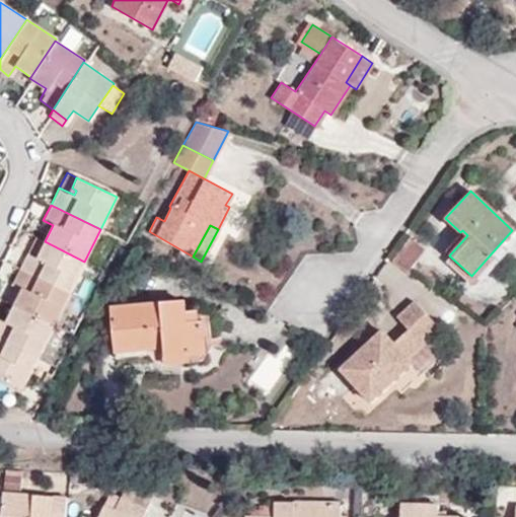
[(421,248),(406,236),(390,259),(407,270),(421,248)]
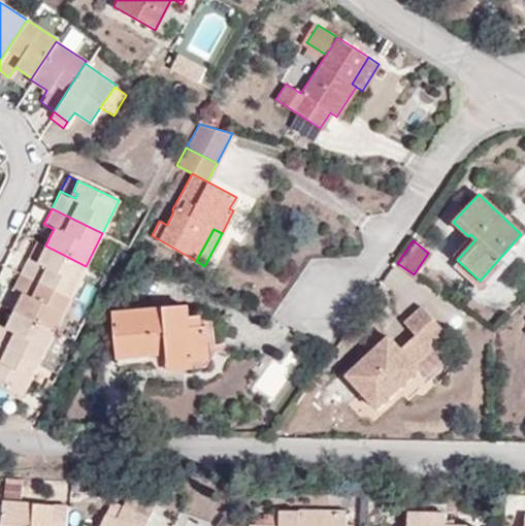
[(37,262),(27,257),(19,274),(69,299),(86,266),(45,245),(37,262)]
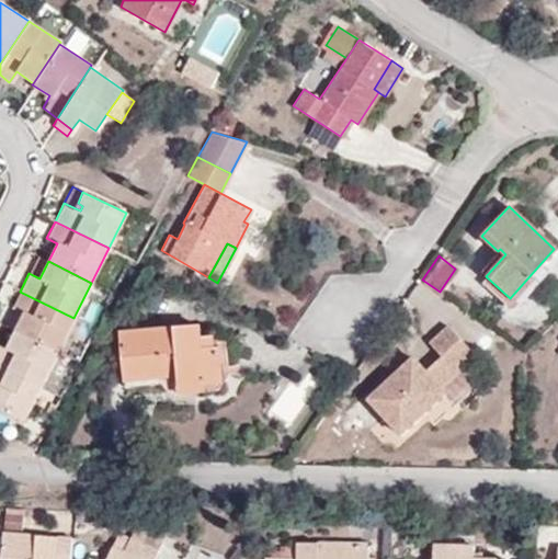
[(56,353),(73,318),(20,292),(12,307),(27,315),(23,321),(20,319),(13,331),(56,353)]
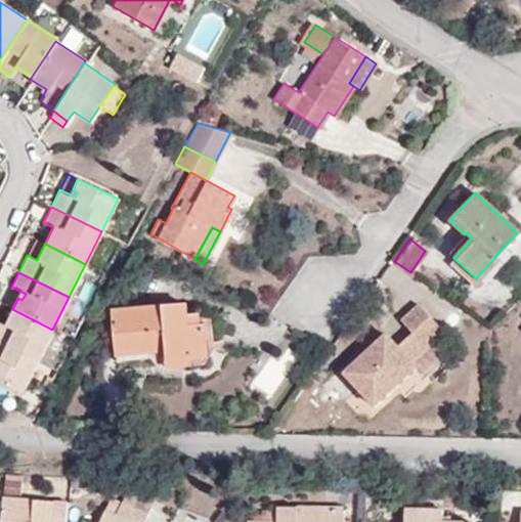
[(26,294),(11,287),(2,303),(12,309),(18,298),(22,300),(26,294)]
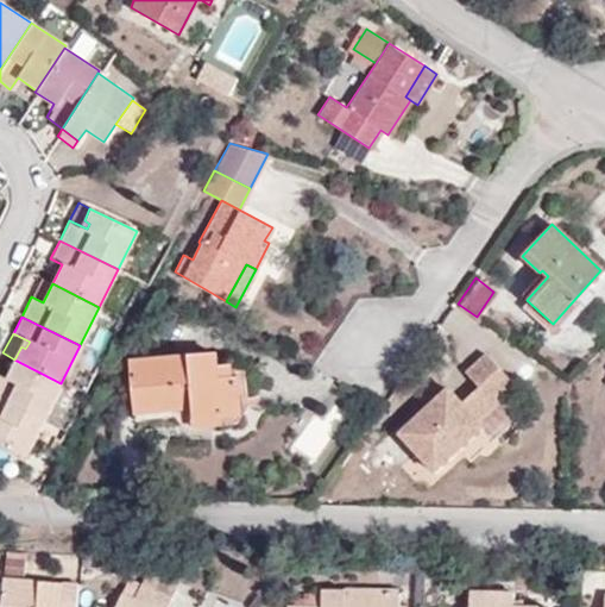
[(477,383),(461,396),(484,420),(516,386),(483,351),(462,368),(477,383)]
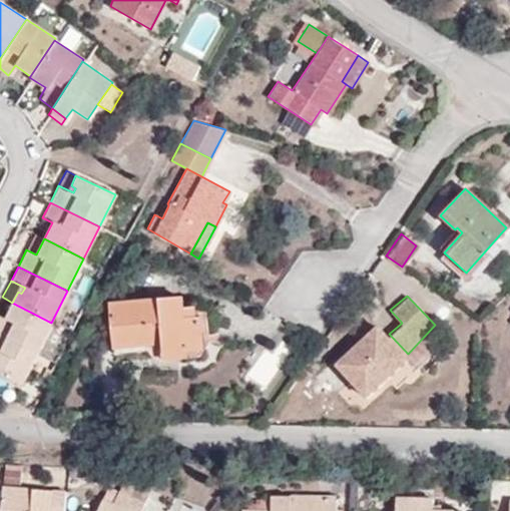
[(184,350),(184,342),(201,341),(199,317),(192,318),(191,307),(181,307),(180,297),(108,304),(112,347),(160,343),(161,351),(184,350)]
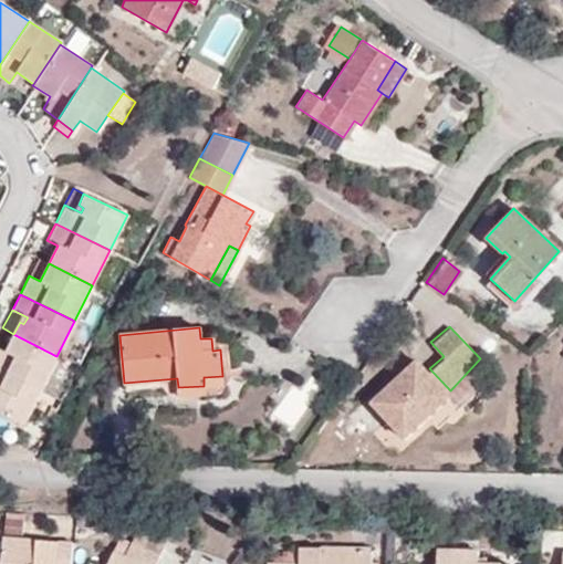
[(6,350),(0,347),(0,372),(39,392),(56,356),(13,334),(6,350)]
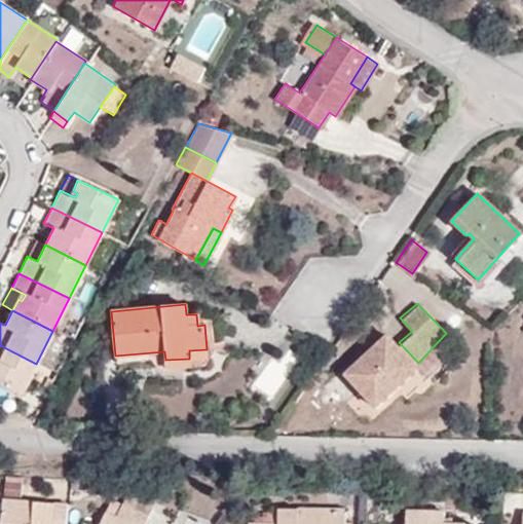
[(418,363),(386,330),(342,372),(373,404),(394,383),(405,396),(435,366),(441,372),(464,349),(446,333),(418,363)]
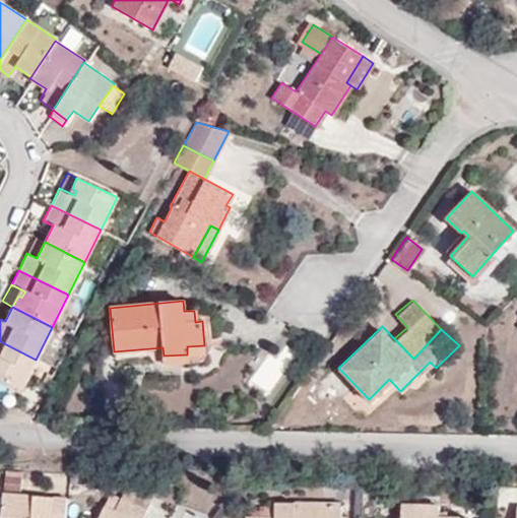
[(0,380),(21,390),(36,360),(0,341),(0,380)]
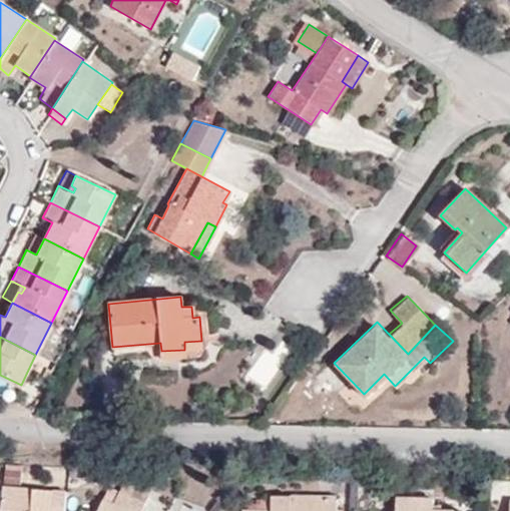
[(184,350),(202,348),(201,341),(184,342),(184,350)]
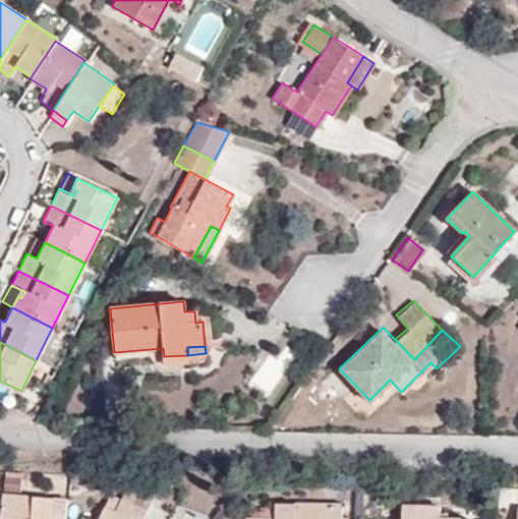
[(165,364),(187,362),(187,355),(164,356),(165,364)]
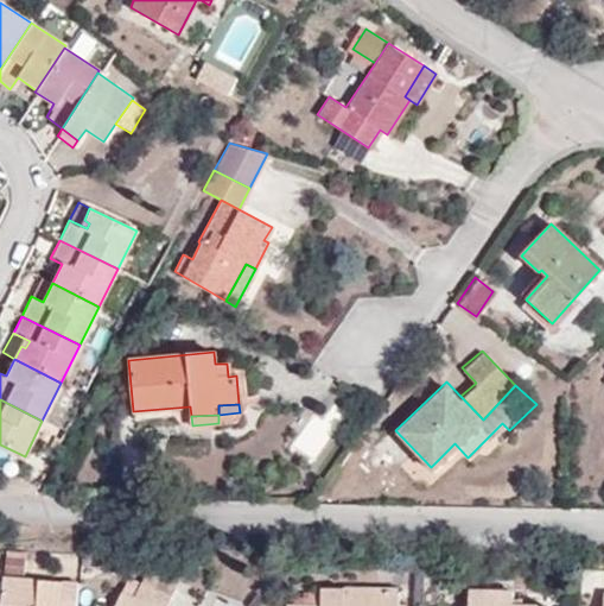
[(1,569),(20,570),(20,557),(1,556),(1,569)]
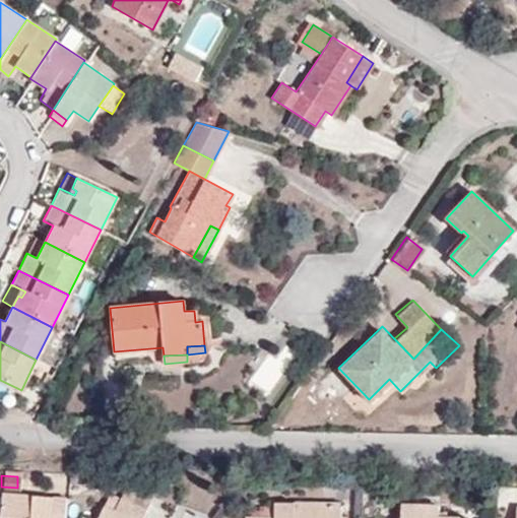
[(140,517),(145,508),(109,491),(97,517),(140,517)]
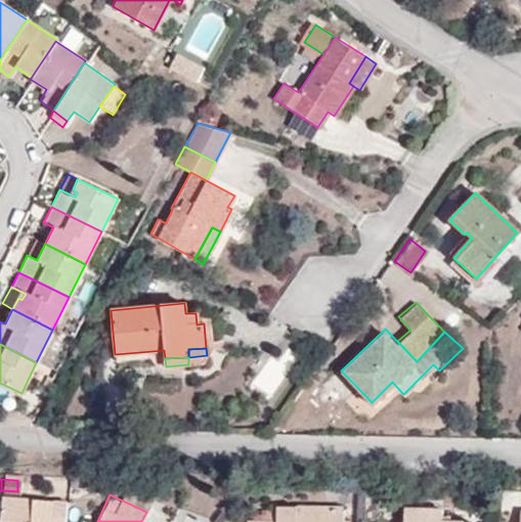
[(62,521),(64,501),(0,495),(0,521),(62,521)]
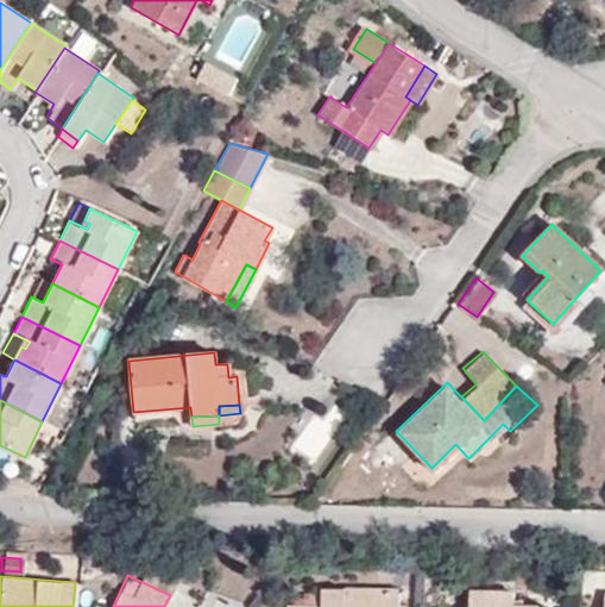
[(396,606),(396,602),(397,588),(319,587),(319,593),(317,606),(290,605),(284,605),(283,606),(396,606)]
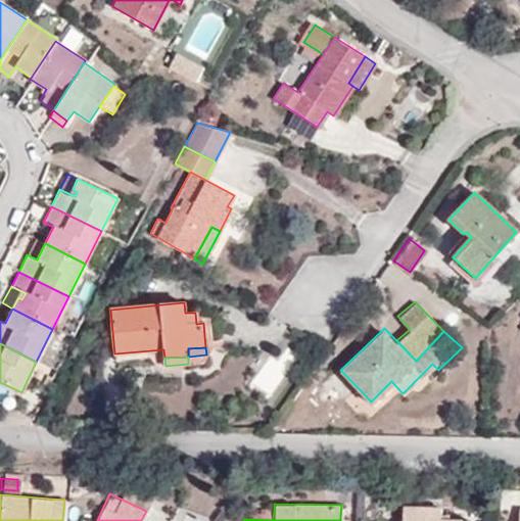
[(465,520),(466,519),(440,519),(440,507),(402,507),(400,520),(465,520)]
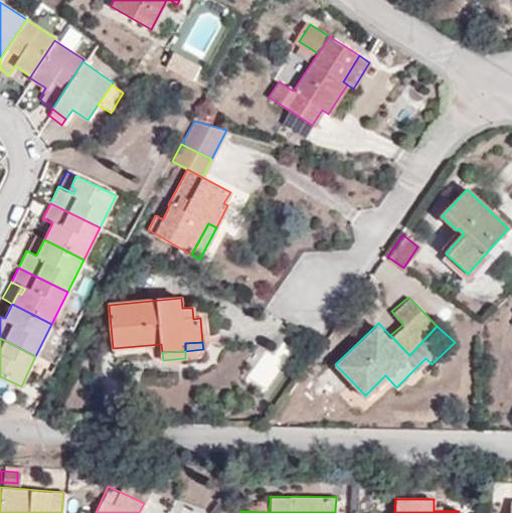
[(261,505),(246,505),(245,511),(269,512),(270,501),(261,501),(261,505)]
